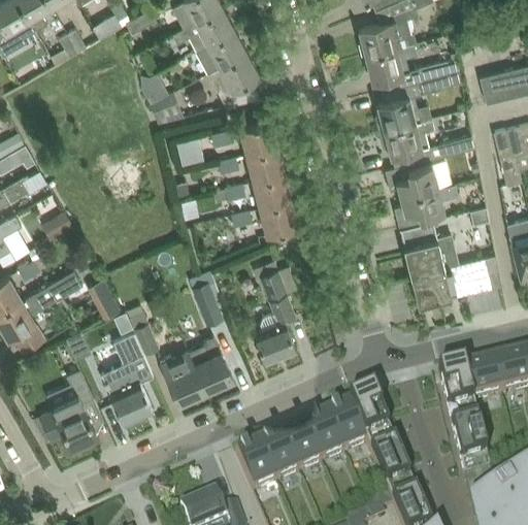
[(0,0),(0,51),(1,53),(0,53),(3,57),(26,44),(24,39),(36,32),(29,20),(17,0),(0,0)]
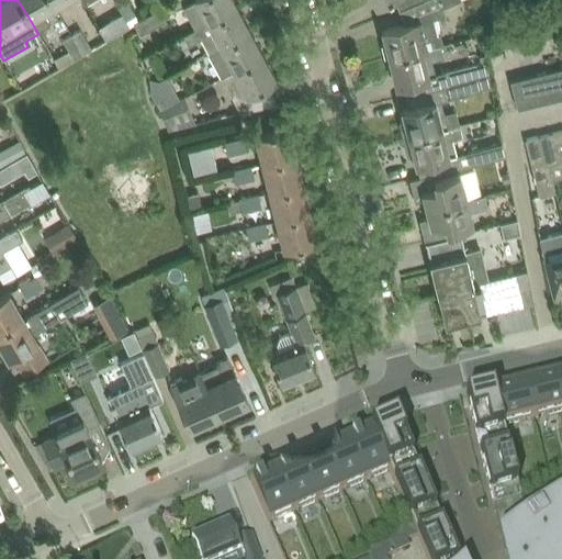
[(49,0),(18,0),(31,21),(38,34),(51,28),(43,14),(54,8),(49,0)]
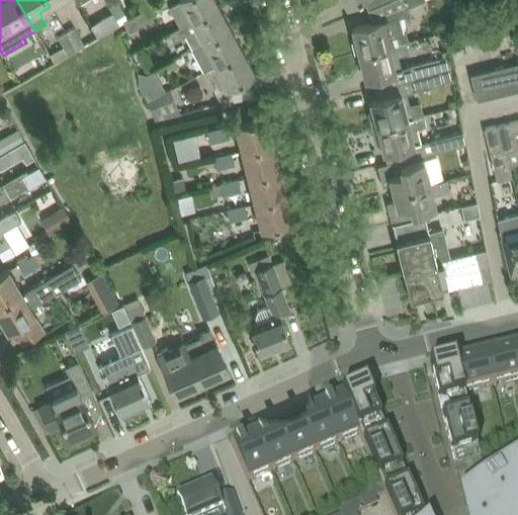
[(181,2),(169,8),(180,29),(192,23),(220,8),(214,0),(179,0),(180,0),(181,2)]
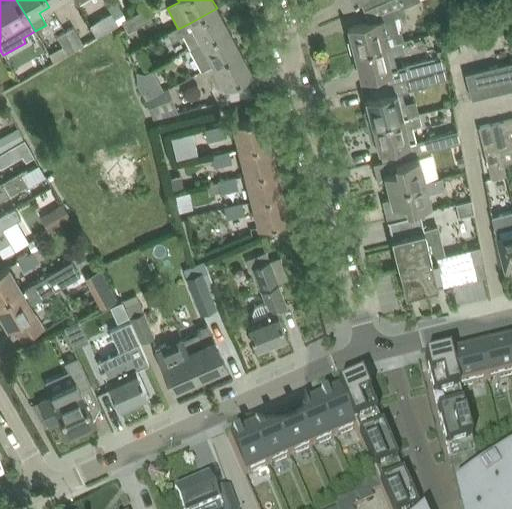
[(355,0),(358,0),(364,11),(386,2),(385,0),(338,0),(343,7),(355,0)]
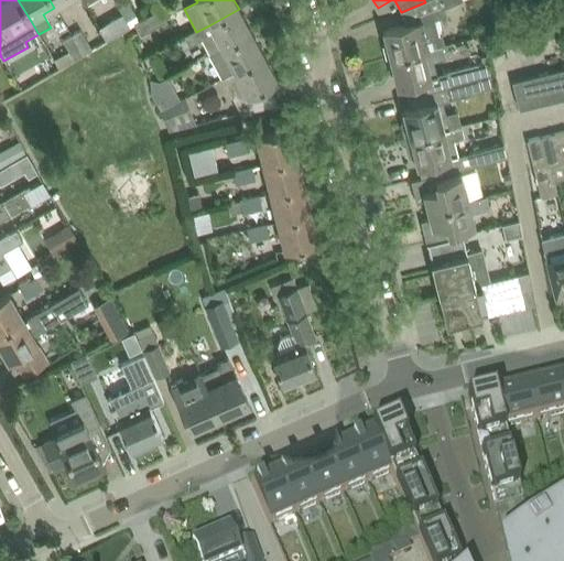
[(384,34),(382,34),(384,44),(382,49),(386,62),(391,61),(430,51),(442,47),(445,47),(442,36),(438,38),(435,22),(433,14),(444,10),(463,1),(462,0),(430,0),(425,2),(401,12),(401,13),(402,13),(408,27),(384,33),(384,34)]
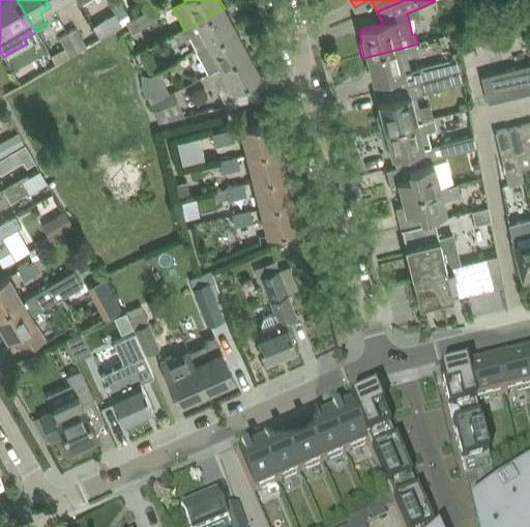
[(121,4),(112,9),(117,17),(122,27),(130,22),(121,4)]
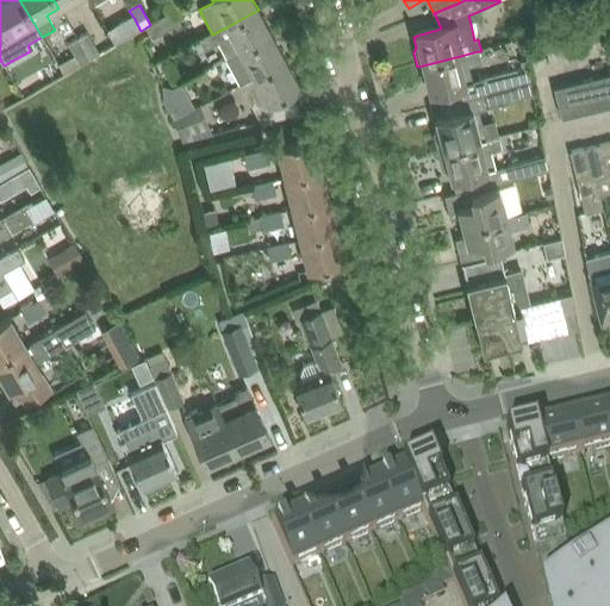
[(212,35),(199,42),(205,51),(218,44),(226,60),(240,52),(272,36),(259,10),(226,27),(212,35)]
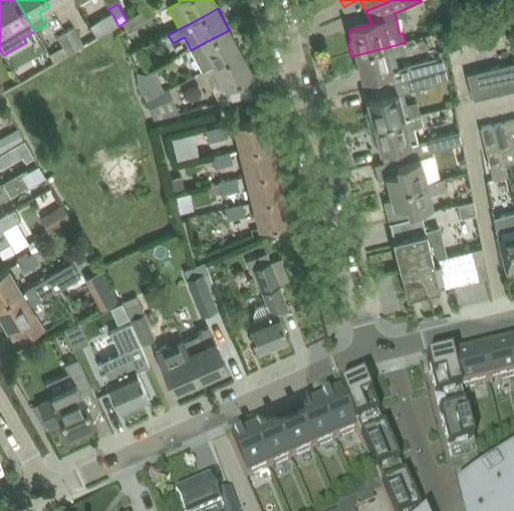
[(126,21),(118,26),(119,27),(122,25),(129,35),(152,22),(146,11),(127,21),(126,21)]
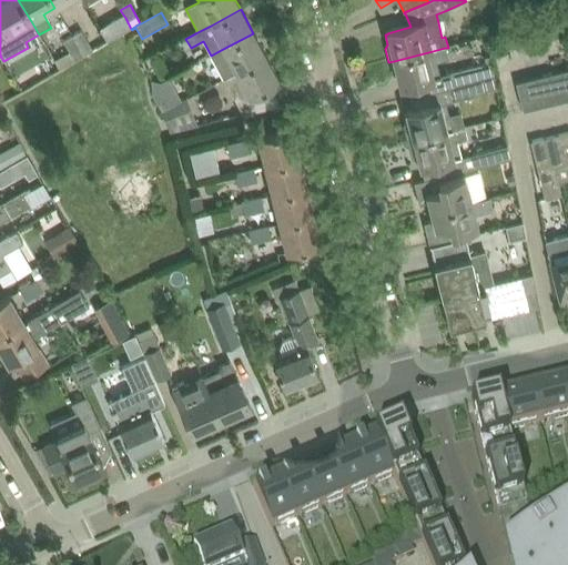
[(125,18),(110,27),(117,39),(121,36),(132,30),(131,29),(125,18)]
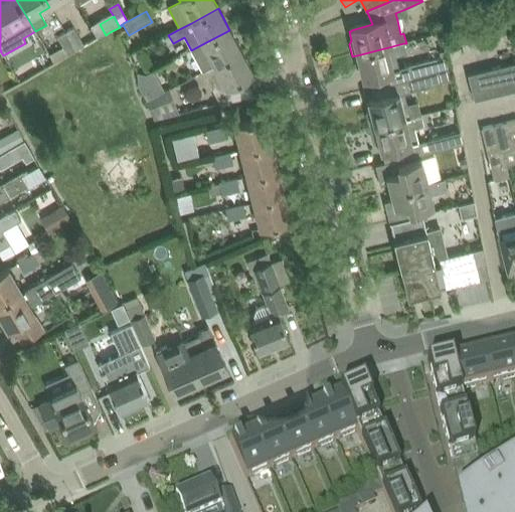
[(73,29),(65,34),(75,51),(75,52),(83,47),(73,29)]
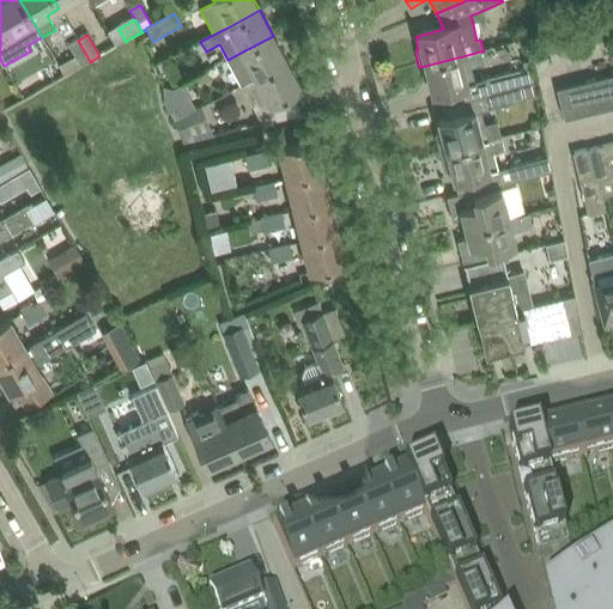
[(241,53),(228,60),(242,86),(287,62),(273,36),(241,53)]
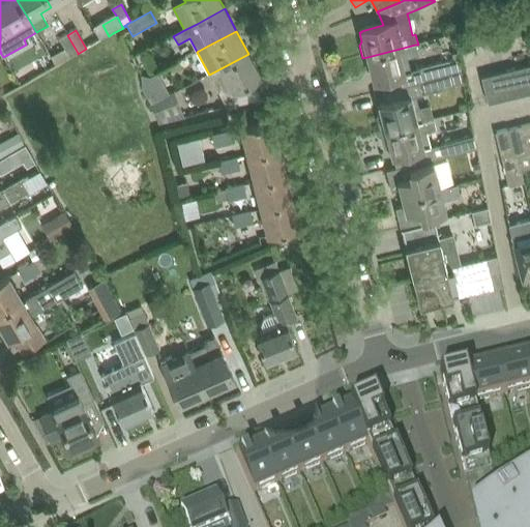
[(67,35),(59,40),(69,59),(78,54),(78,53),(67,35)]
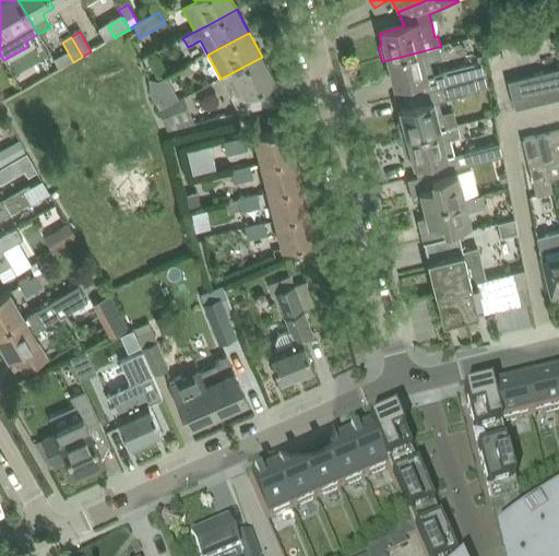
[(394,86),(394,87),(433,78),(430,63),(441,61),(438,47),(426,50),(382,61),(385,74),(390,77),(392,86),(394,86)]
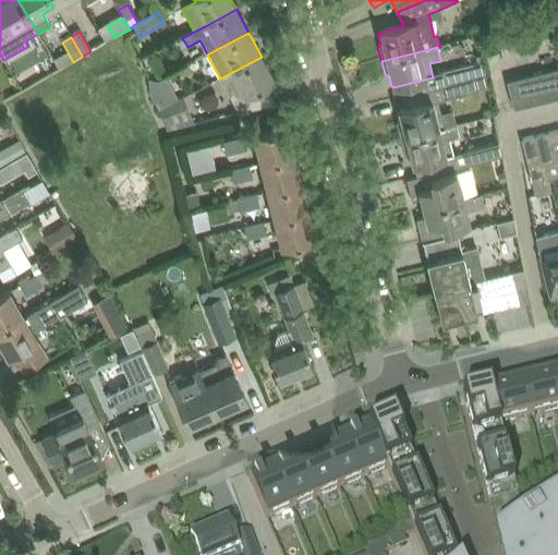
[(220,79),(219,80),(239,115),(275,106),(265,86),(275,81),(262,57),(220,79)]
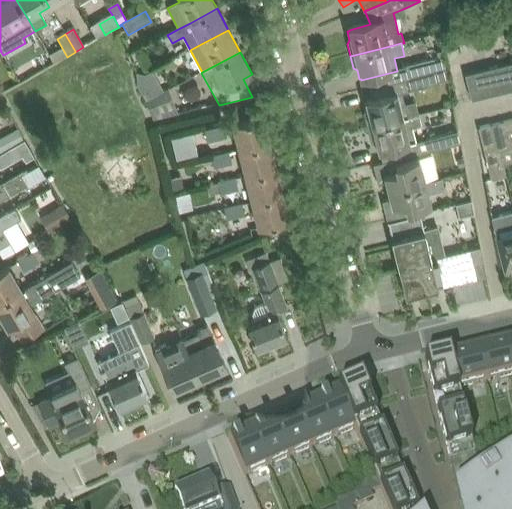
[(445,71),(443,60),(434,63),(434,61),(408,67),(411,79),(435,73),(445,71)]
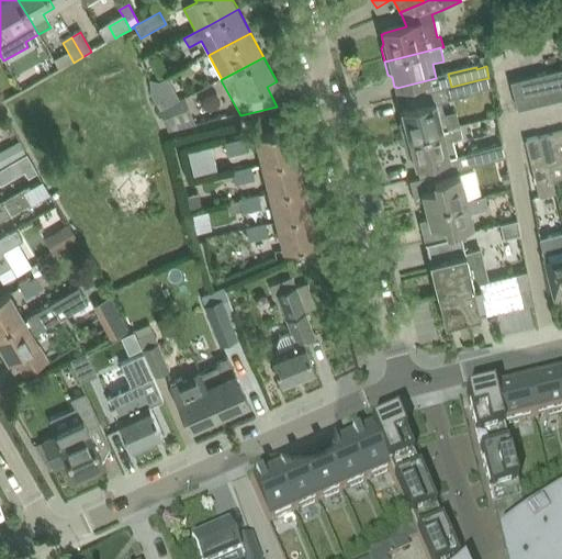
[(561,70),(550,74),(557,101),(561,100),(561,70)]
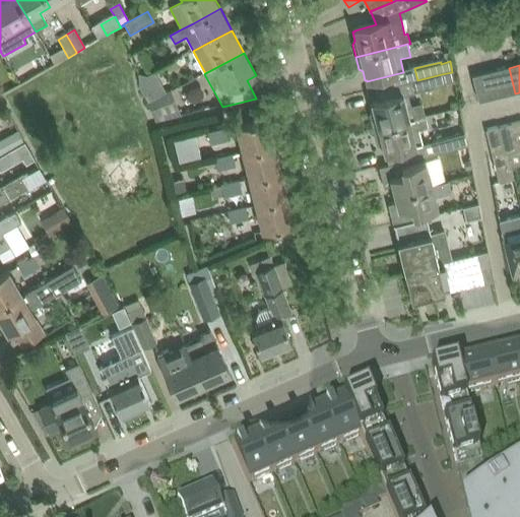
[(504,97),(515,93),(509,68),(497,71),(504,97)]
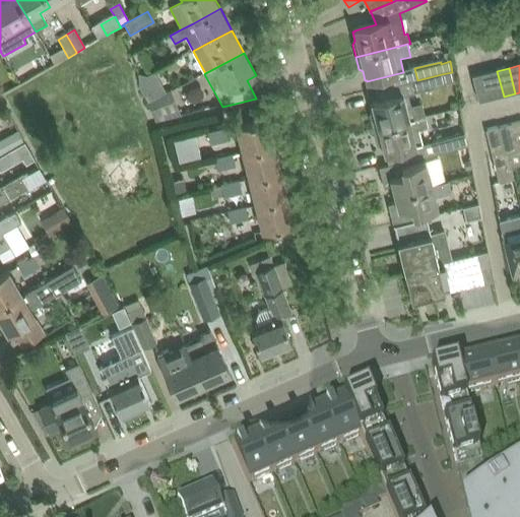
[(492,100),(504,97),(497,71),(484,74),(492,100)]
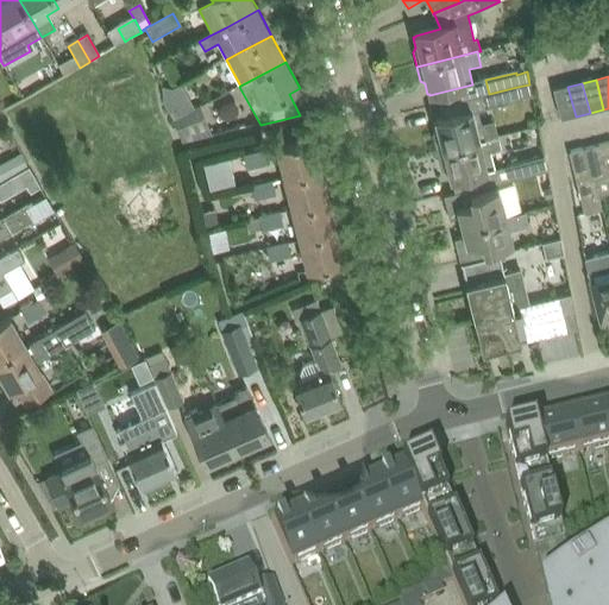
[(521,100),(533,98),(529,84),(518,87),(521,100)]
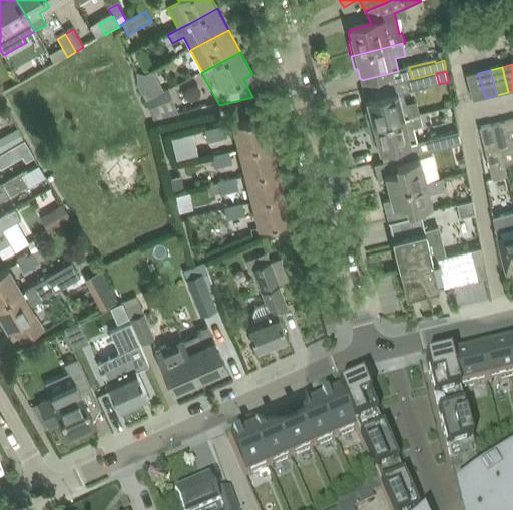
[(485,98),(478,73),(466,76),(472,101),(485,98)]
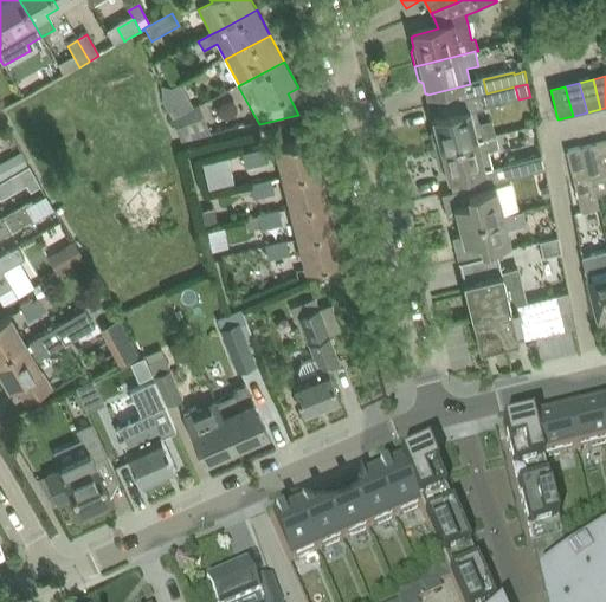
[(434,153),(442,150),(483,140),(481,130),(476,112),(482,110),(478,96),(438,105),(442,120),(434,121),(434,122),(431,123),(433,131),(430,136),(434,153)]
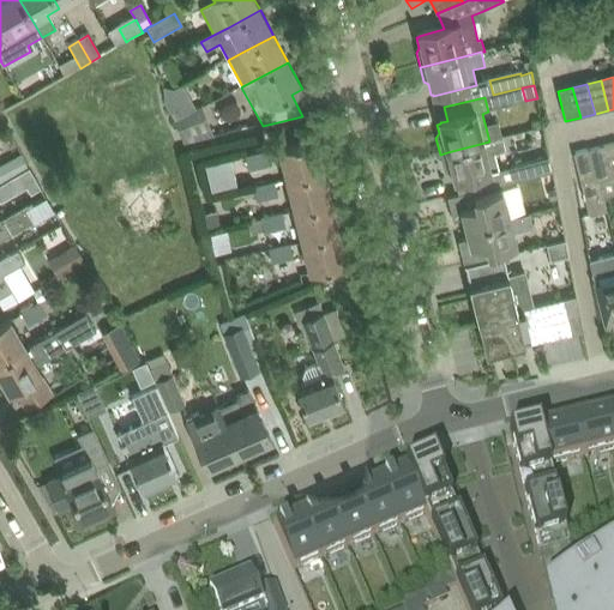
[(179,98),(166,104),(175,121),(187,114),(179,98)]
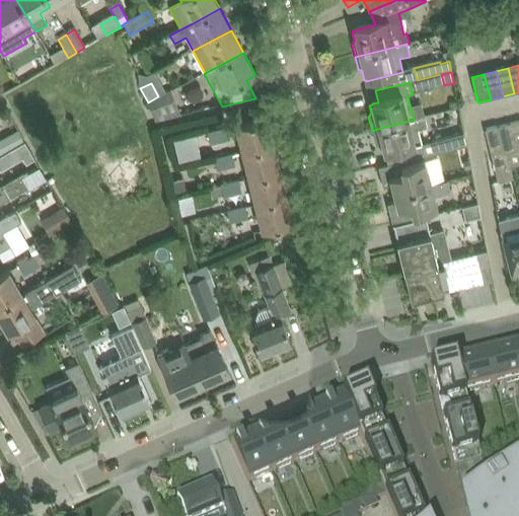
[(171,92),(149,103),(157,123),(181,116),(171,92)]
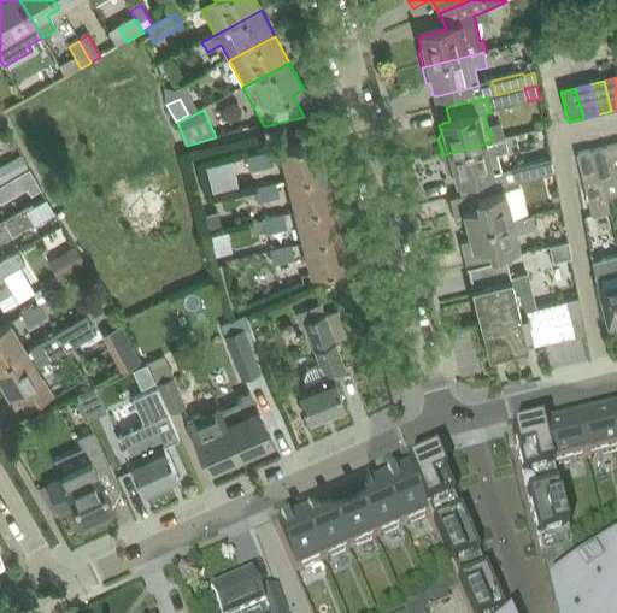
[(457,183),(501,174),(495,155),(507,153),(505,140),(492,142),(450,153),(442,155),(446,174),(452,176),(453,183),(457,183)]
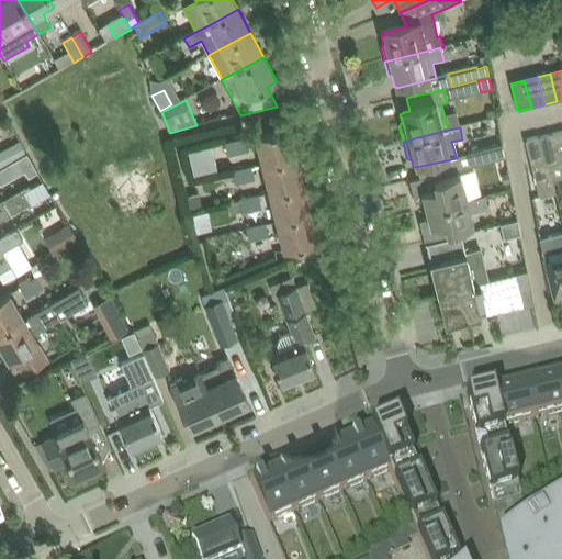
[(268,135),(256,137),(263,166),(295,158),(289,130),(268,135)]
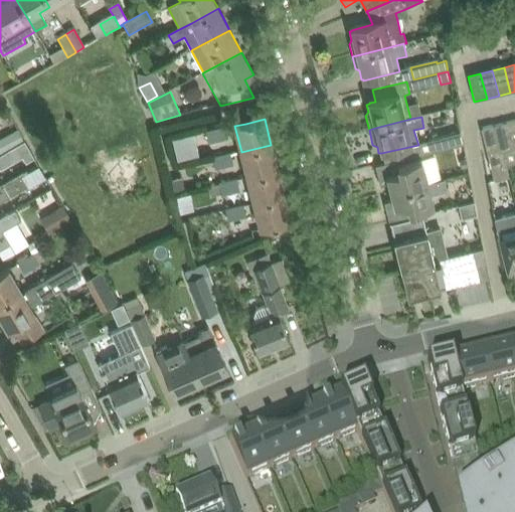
[(514,121),(505,124),(511,151),(514,150),(514,121)]
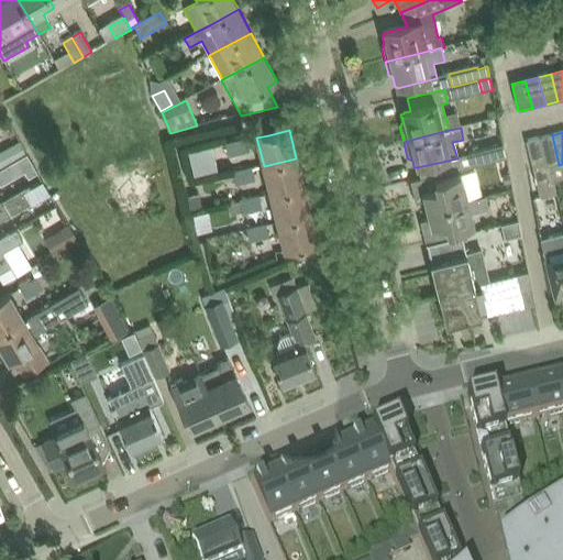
[(547,168),(559,165),(552,135),(539,139),(547,168)]
